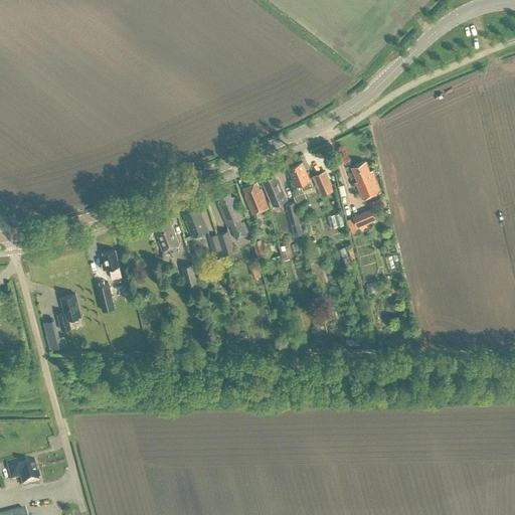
[(312,185),(310,179),(302,161),(289,167),(300,194),(304,192),(302,189),(312,185)]
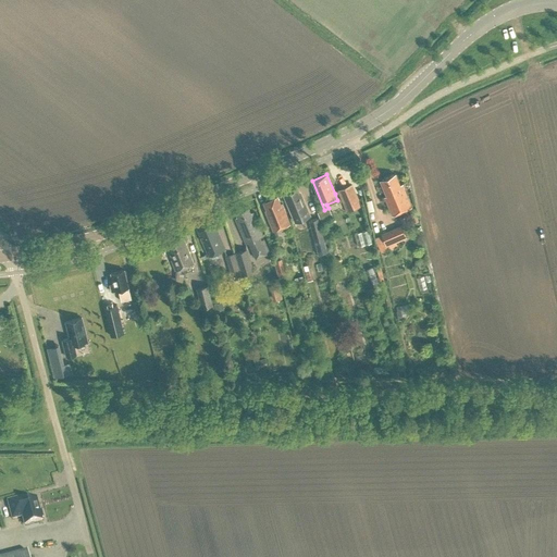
[(400,185),(396,174),(380,181),(386,196),(385,196),(393,214),(412,207),(403,184),(400,185)]
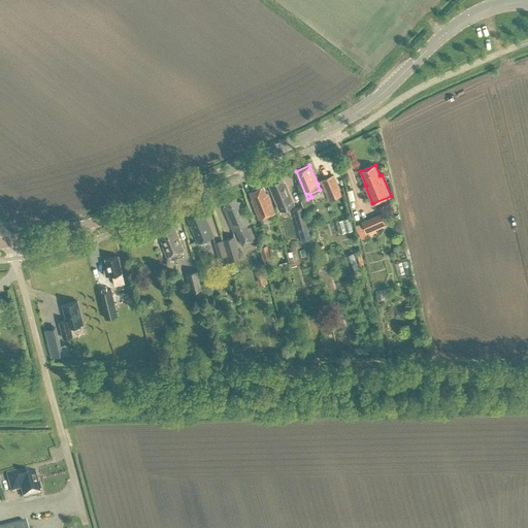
[(329,200),(342,194),(334,173),(320,179),(329,200)]
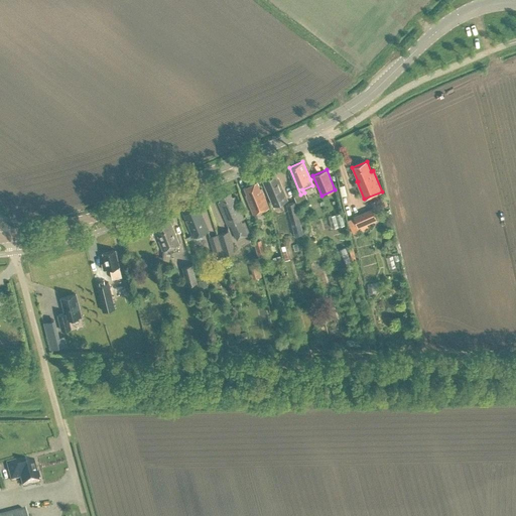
[(263,179),(271,200),(273,205),(288,199),(280,180),(278,181),(275,173),(263,179)]
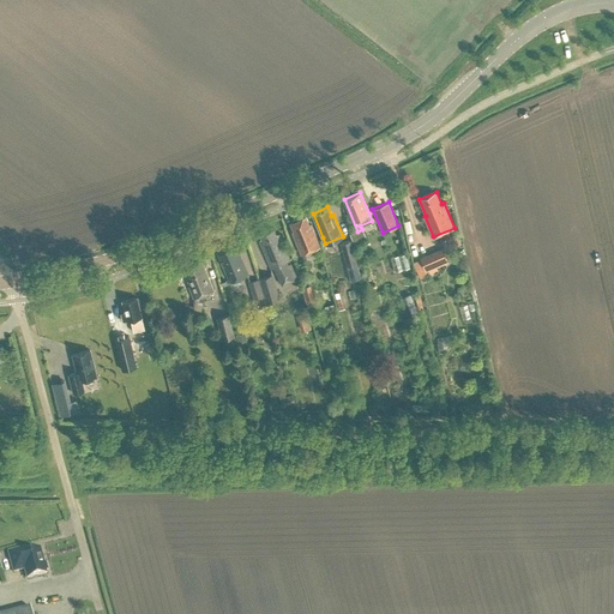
[(309,224),(306,216),(299,220),(296,218),(294,220),(293,222),(290,223),(295,234),(294,235),(302,254),(320,246),(312,224),(309,224)]
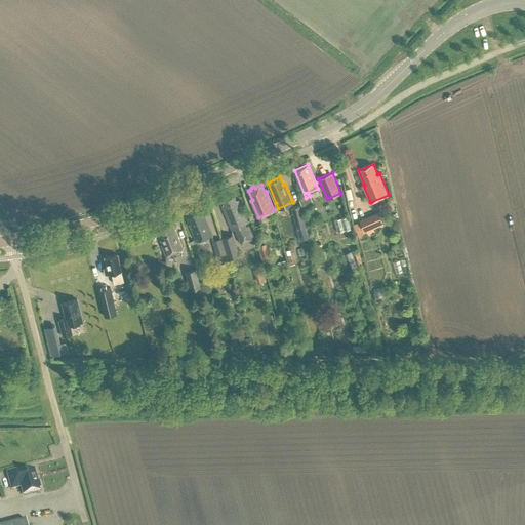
[(252,239),(245,221),(247,220),(239,200),(236,201),(234,196),(223,200),(225,204),(221,205),(231,228),(234,227),(240,243),(252,239)]
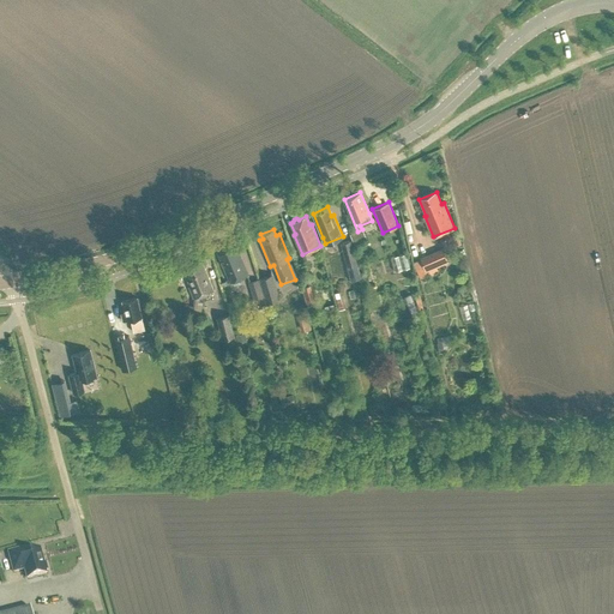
[(362,229),(350,235),(354,241),(365,236),(362,229)]
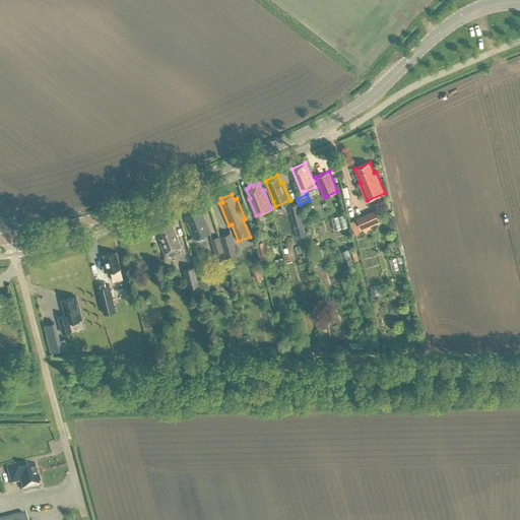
[(288,205),(294,225),(297,237),(306,235),(303,222),(298,202),(288,205)]
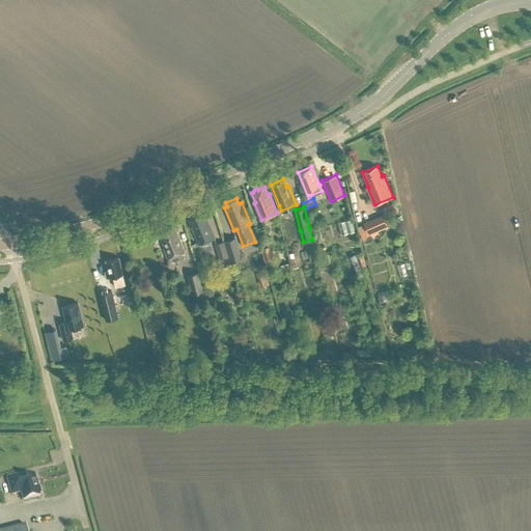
[(199,243),(214,235),(205,216),(202,217),(200,213),(189,218),(199,243)]
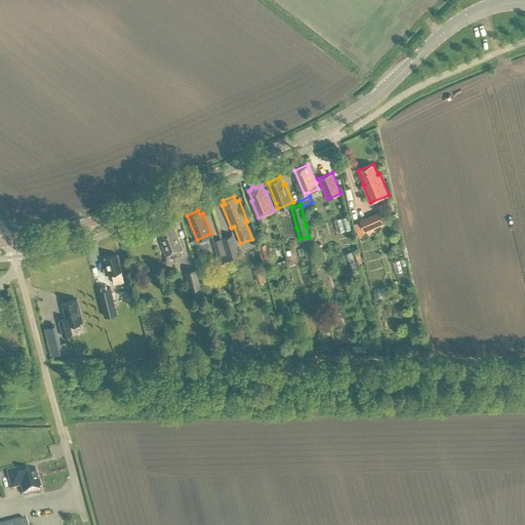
[(350,214),(336,217),(338,230),(352,227),(350,214)]
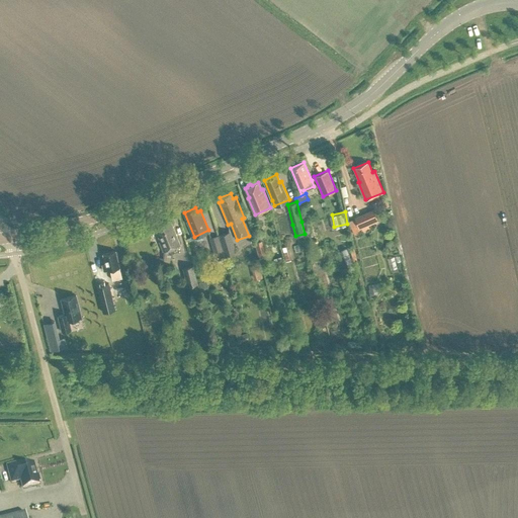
[(180,244),(170,218),(154,225),(161,241),(159,241),(163,251),(180,244)]
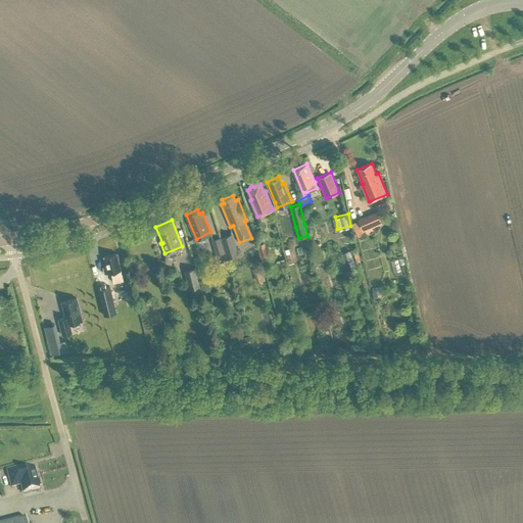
[(359,220),(351,223),(357,234),(358,236),(362,234),(361,232),(363,231),(359,220)]
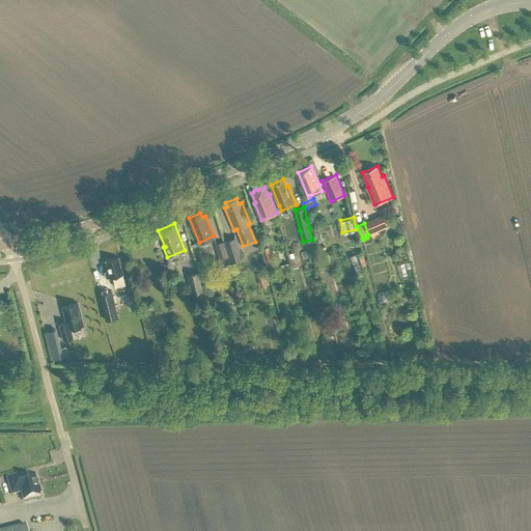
[(224,240),(230,260),(242,257),(235,236),(224,240)]
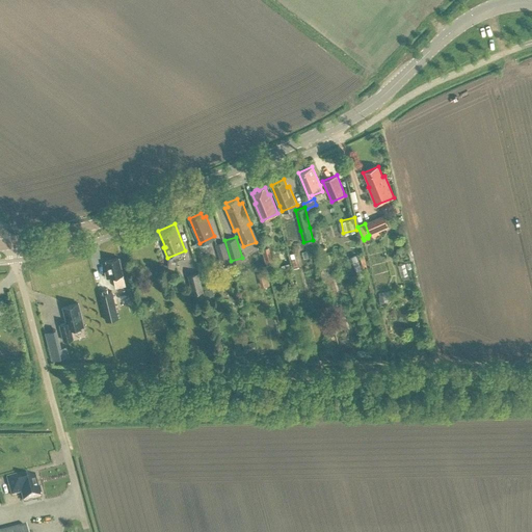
[(215,244),(221,263),(230,261),(224,241),(215,244)]
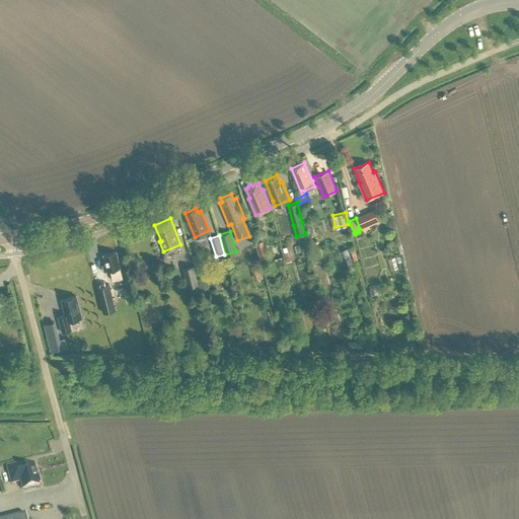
[(254,242),(257,254),(268,251),(265,240),(254,242)]
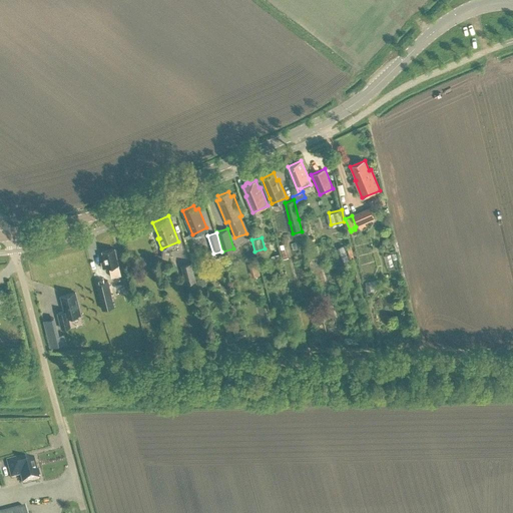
[(285,243),(280,244),(284,259),(289,258),(285,243)]
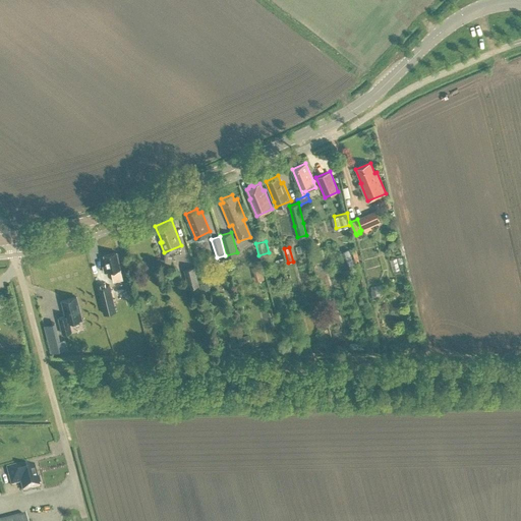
[(105,272),(111,271),(114,281),(123,279),(120,268),(116,252),(104,255),(106,266),(103,267),(105,272)]
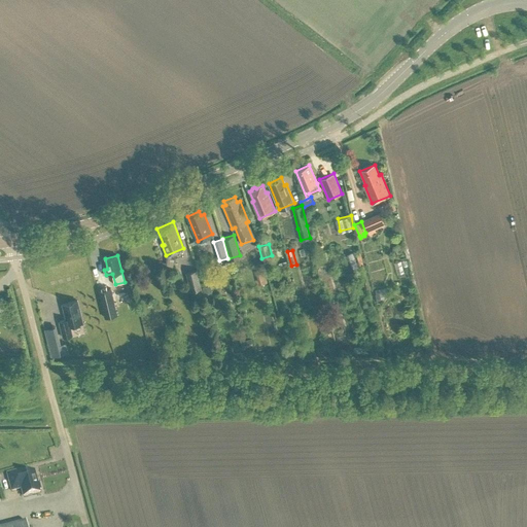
[(161,266),(172,268),(174,258),(170,258),(171,255),(167,255),(166,261),(162,260),(161,266)]
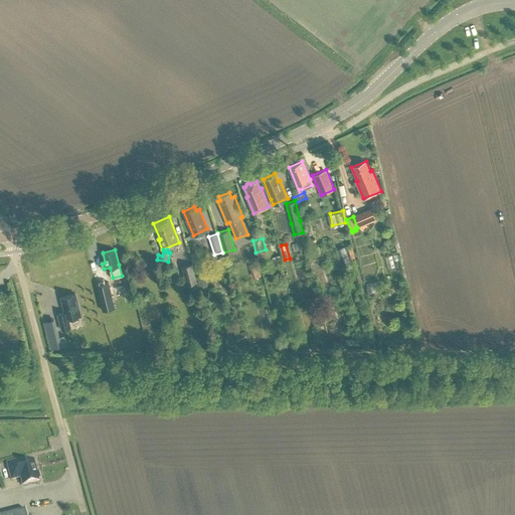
[(186,284),(197,282),(192,264),(181,266),(186,284)]
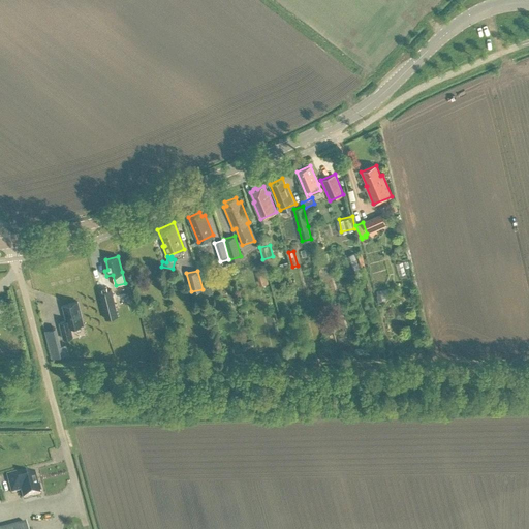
[(117,315),(116,307),(112,289),(99,291),(102,309),(104,317),(117,315)]
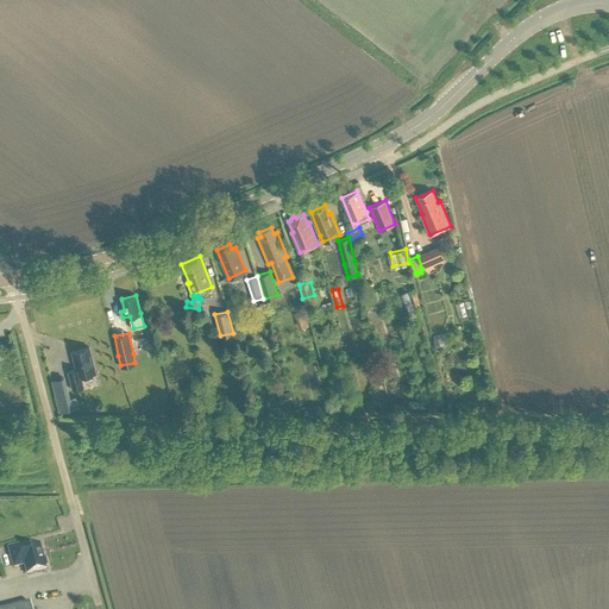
[(95,372),(89,346),(71,351),(76,369),(68,371),(73,389),(83,387),(81,376),(95,372)]
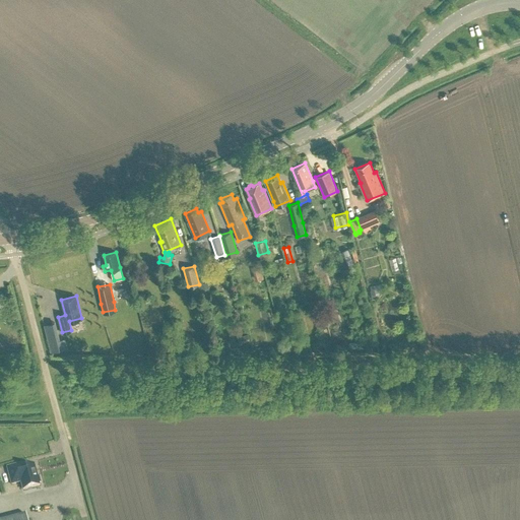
[(46,322),(53,350),(69,345),(66,336),(62,337),(57,320),(46,322)]
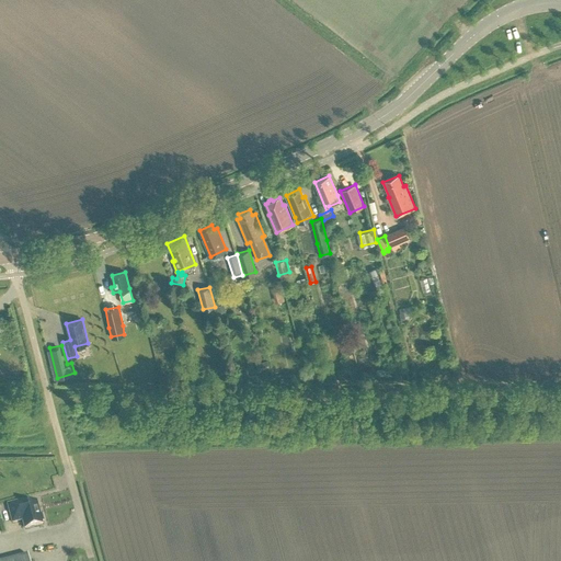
[(267,359),(255,363),(258,370),(270,367),(267,359)]
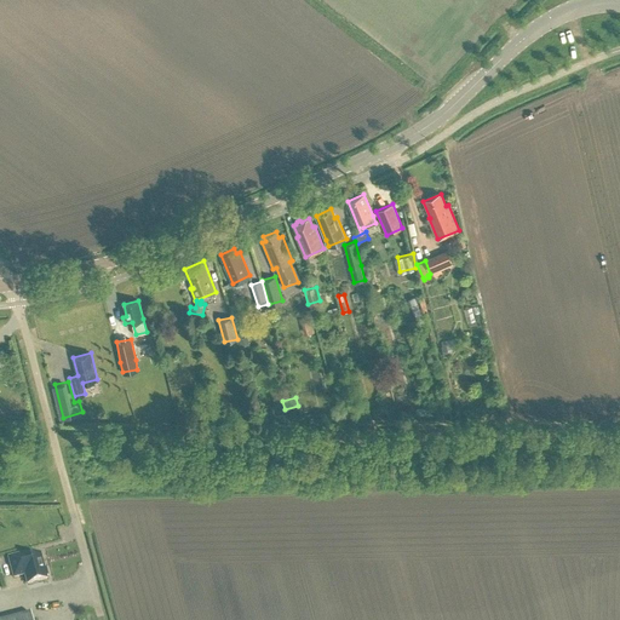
[(45,570),(41,556),(23,561),(22,556),(9,560),(15,580),(26,577),(28,586),(47,581),(46,578),(49,578),(46,570),(45,570)]
